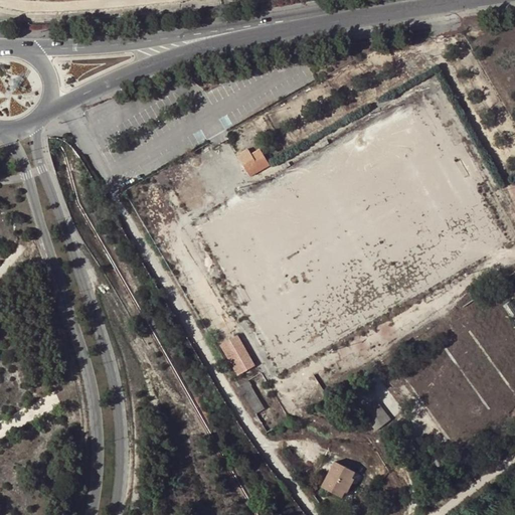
[(249,156),(245,150),(236,156),(246,173),(255,168),(259,172),(269,167),(259,150),(249,156)]
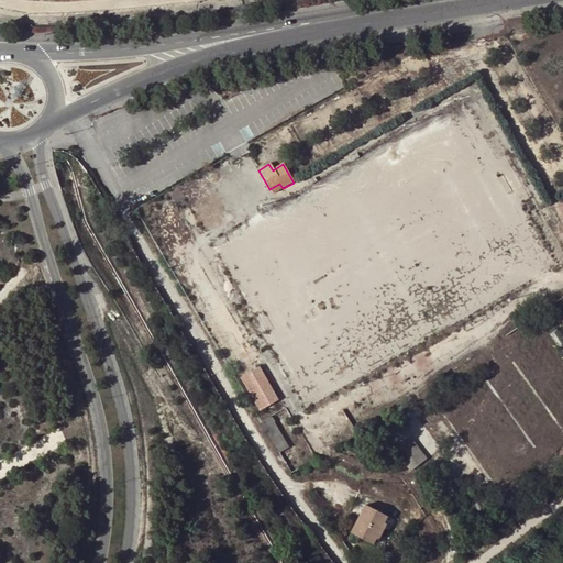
[(279,184),(269,189),(273,195),(283,188),(279,184)]
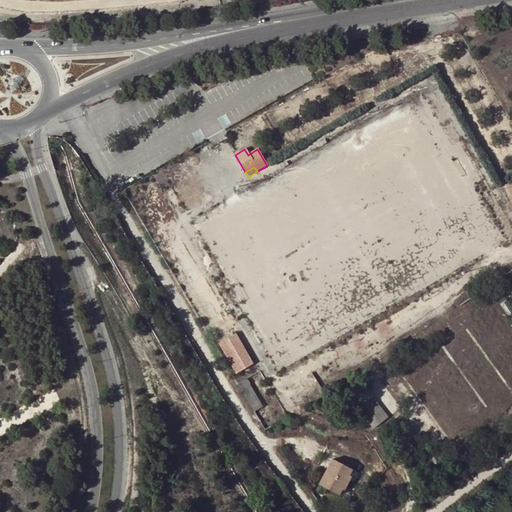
[(237,333),(220,343),(238,373),(254,363),(237,333)]
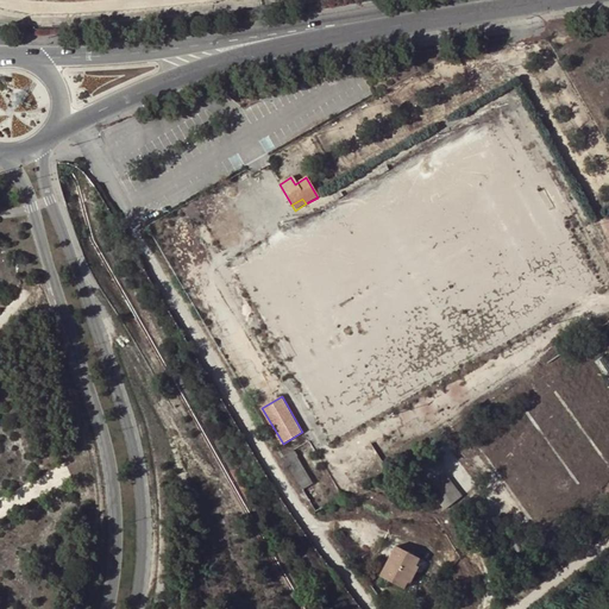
[(432,494),(431,494),(441,509),(450,502),(439,488),(432,494)]
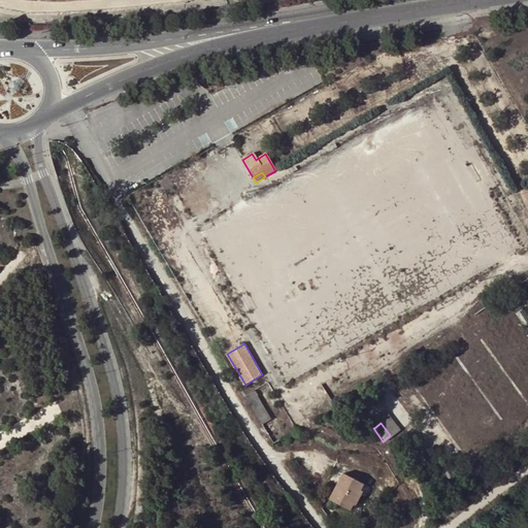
[(356,504),(362,490),(365,485),(343,474),(331,501),(352,512),(356,504)]
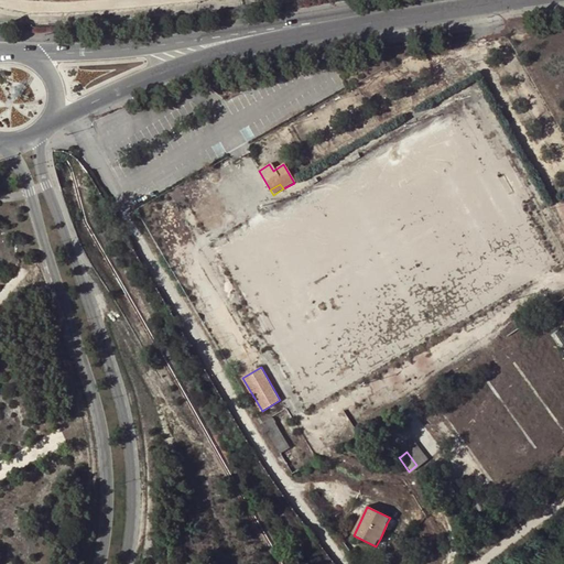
[(390,525),(387,523),(380,539),(382,541),(390,525)]
